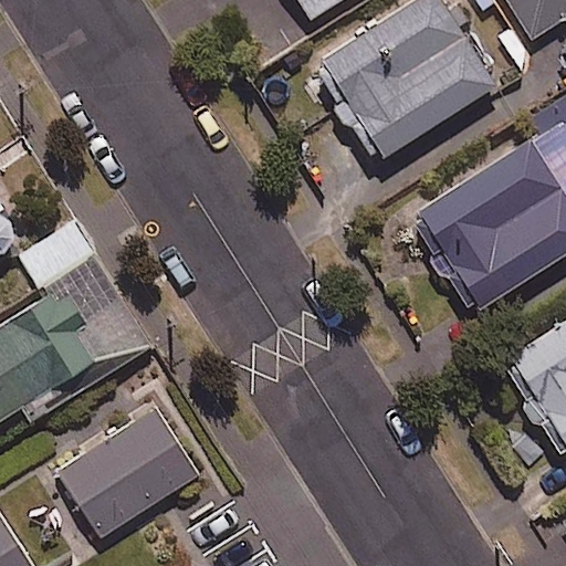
[(300,0),(311,18),(339,0),(300,0)]
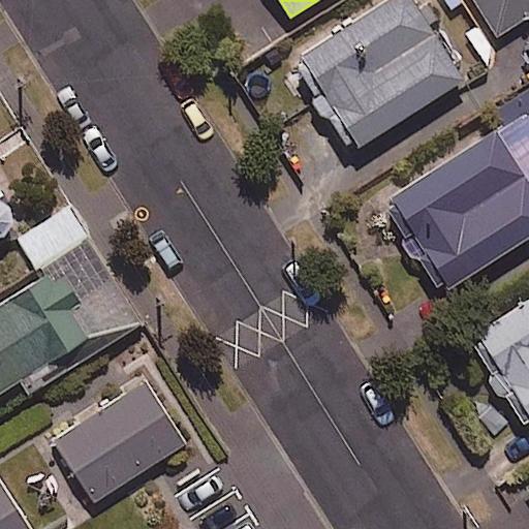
[(463,80),(412,0),(379,0),(298,52),(356,147),(463,80)]
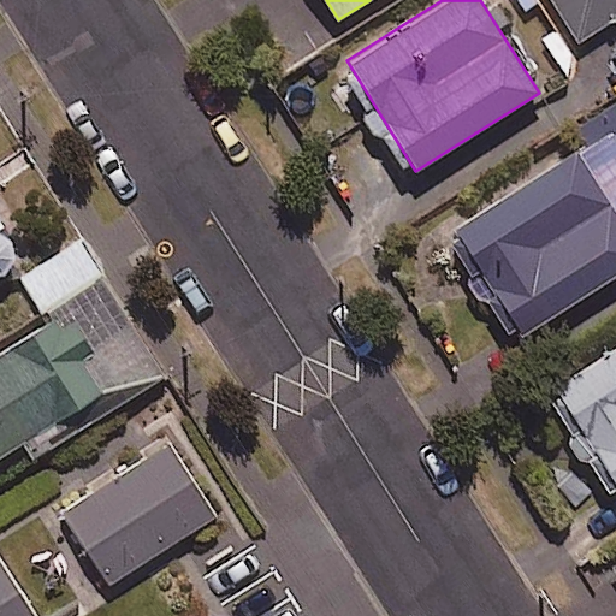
[(615,29),(615,0),(551,0),(582,51),(615,29)]
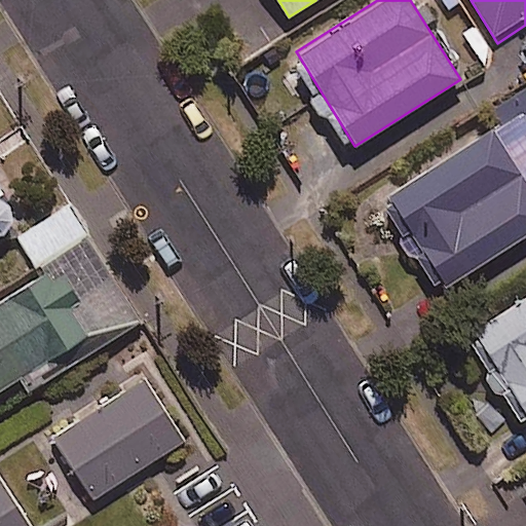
[(525,115),(521,108),(381,198),(442,290),(525,234),(525,115)]
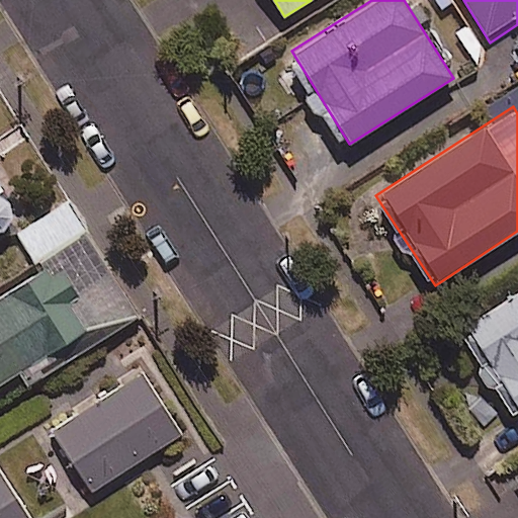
[(0,200),(0,190),(3,188),(0,184),(0,225),(11,219),(0,200)]
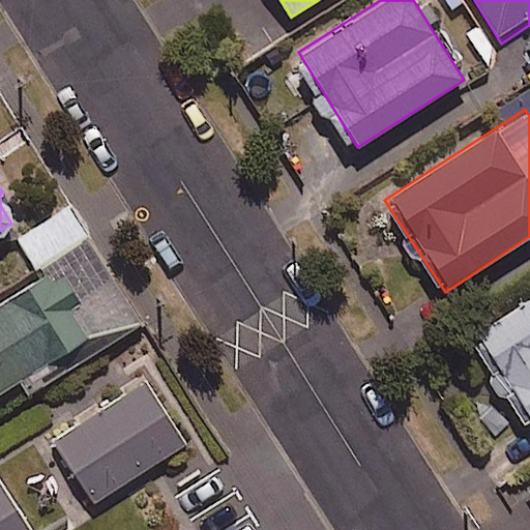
[(69,203),(16,238),(35,270),(90,234),(69,203)]
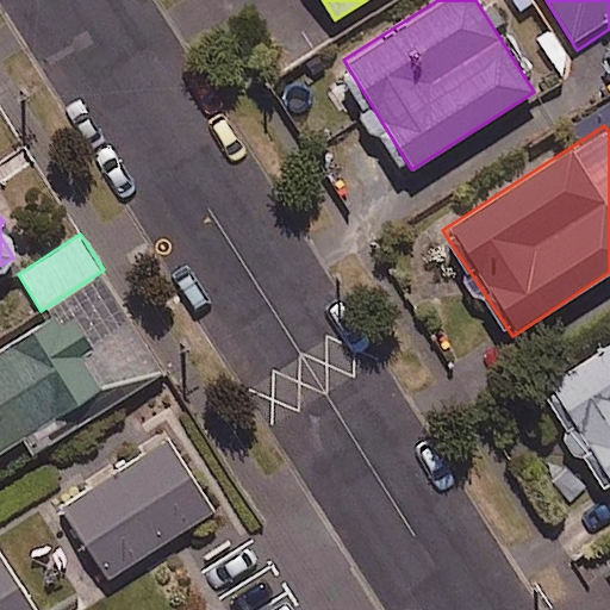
[(153,355),(105,279),(0,343),(0,449),(23,436),(35,454),(165,373),(153,355)]
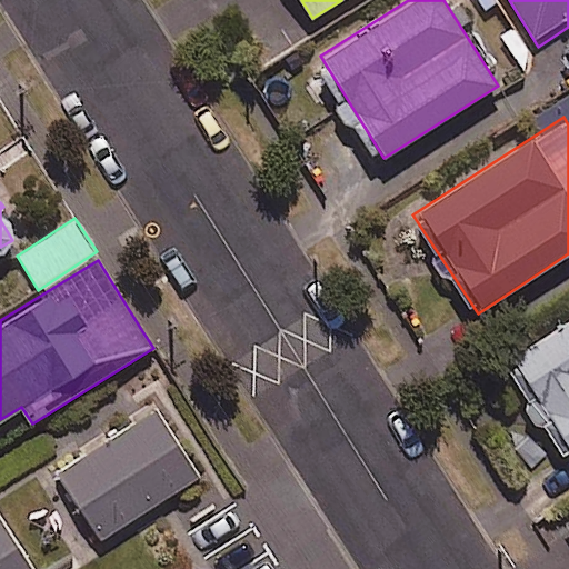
[(568,459),(568,323),(507,362),(567,461),(568,459)]
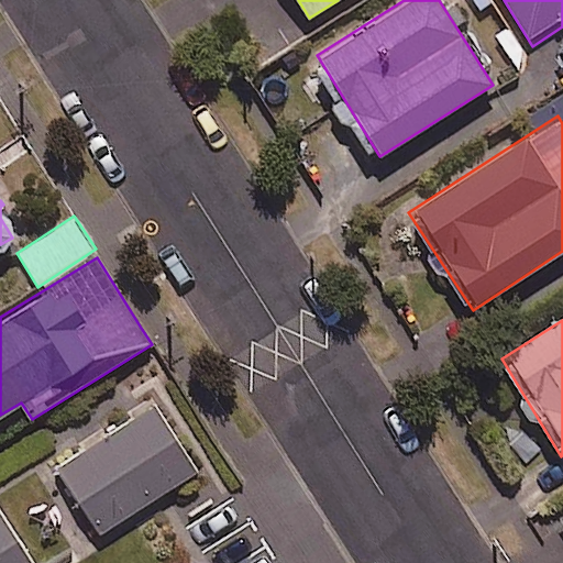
[(197,472),(154,407),(58,470),(101,534),(197,472)]
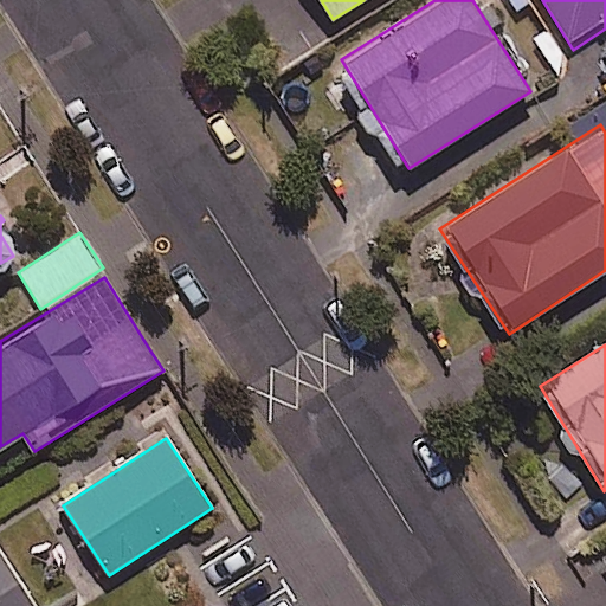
[(0,605),(36,605),(0,550),(0,605)]
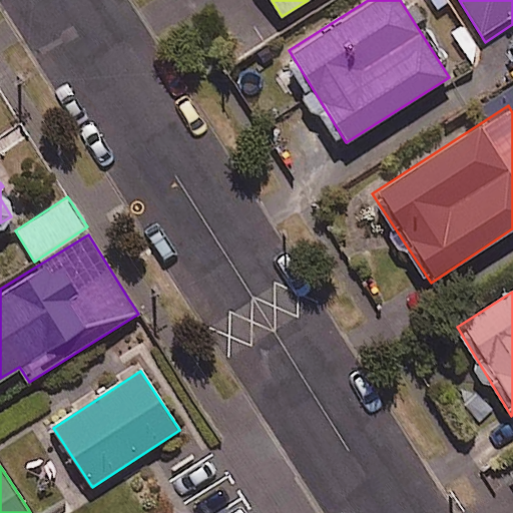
All buildings are outlined.
